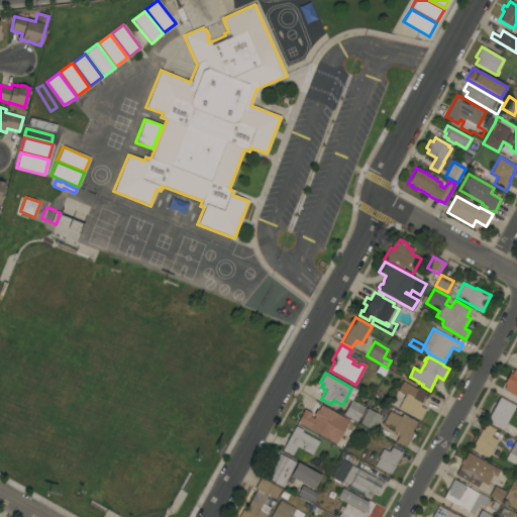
[(506,391),(516,396),(516,376),(513,374),(506,391)]
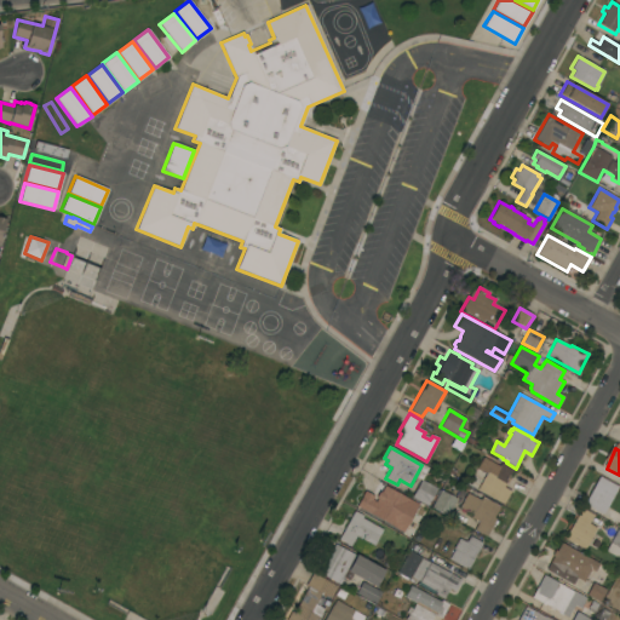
[(486,475),(476,470),(482,458),(499,466),(500,463),(511,469),(505,480),(506,481),(503,487),(511,492),(504,505),(477,491),(486,475)]
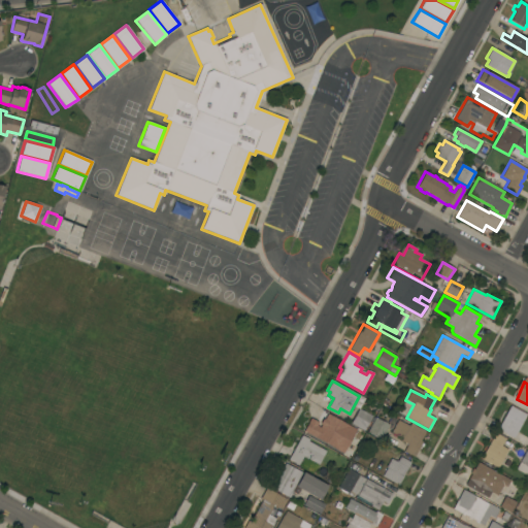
[(526,415),(514,438),(497,429),(509,405),(526,415)]
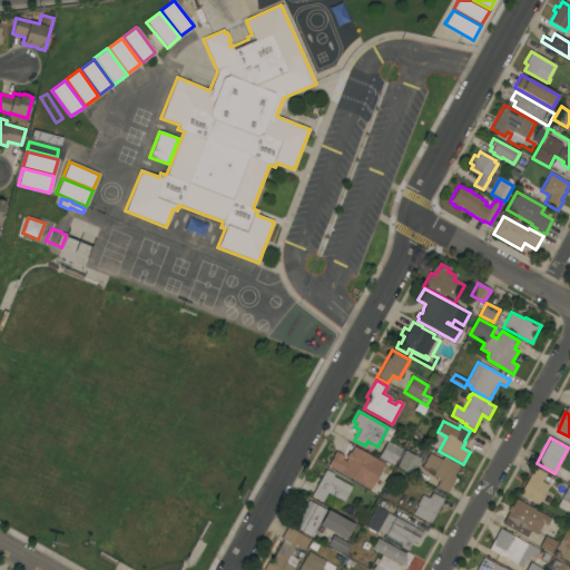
[(377,458),(387,441),(401,449),(397,455),(400,457),(397,461),(395,459),(395,460),(397,462),(395,465),(393,464),(392,465),(377,458)]
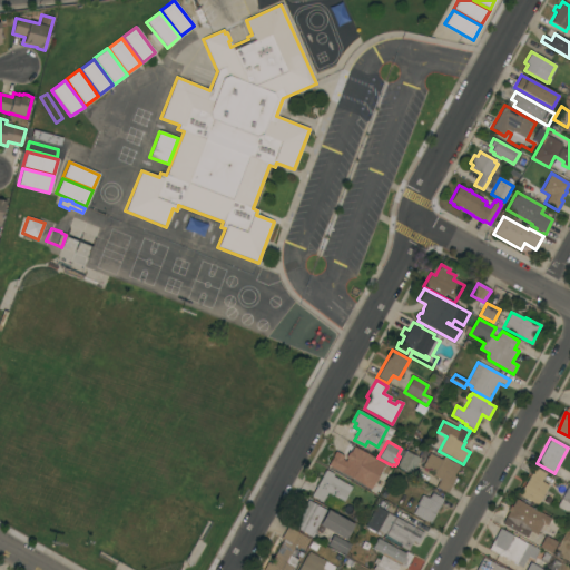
[(377,463),(367,481),(366,481),(364,485),(349,478),(351,472),(346,470),(343,474),(327,467),(334,454),(341,458),(337,463),(343,465),(353,446),(363,452),(362,455),(377,463)]
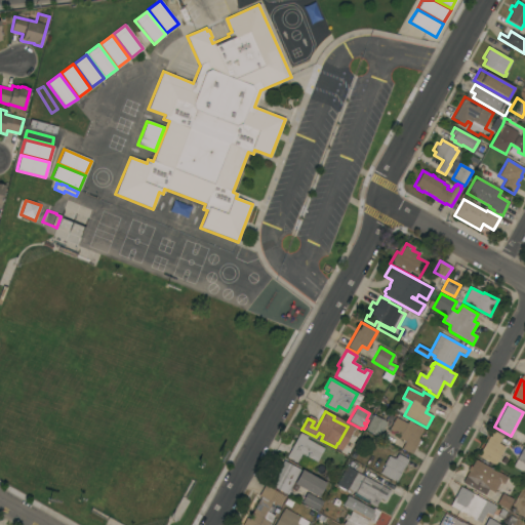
[(378,437),(365,430),(373,415),(387,422),(378,437)]
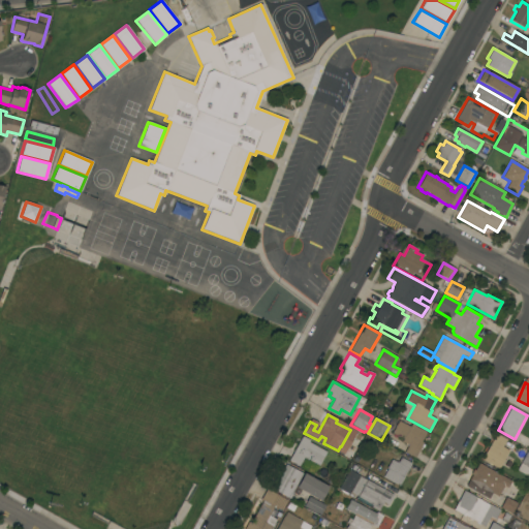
[(426,432),(421,442),(423,443),(414,458),(404,452),(408,445),(402,442),(403,439),(392,433),(398,421),(409,427),(411,424),(426,432)]
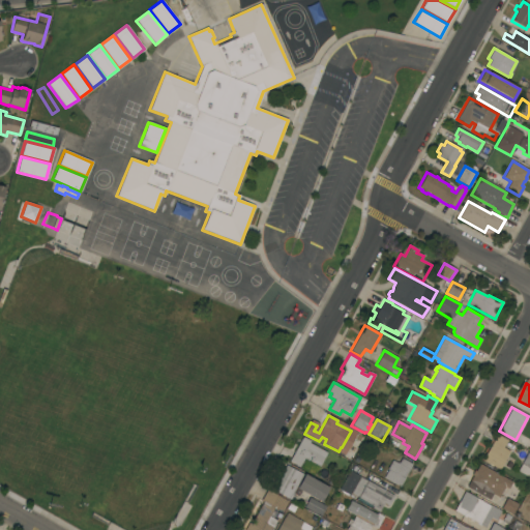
[(482,461),(497,435),(507,440),(503,447),(509,451),(500,470),(482,461)]
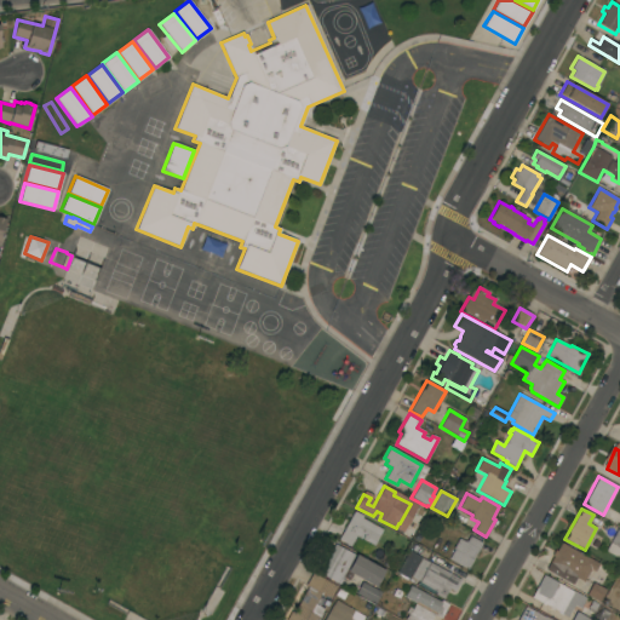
[(373,546),(355,537),(350,546),(338,540),(354,511),(363,516),(362,518),(383,530),(373,546)]
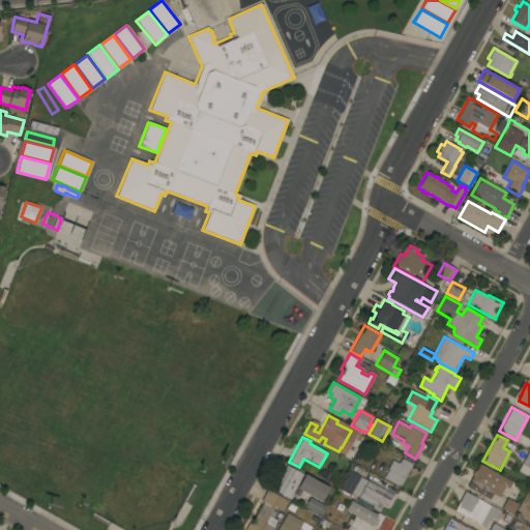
[(529,453),(529,475),(529,477),(518,471),(528,452),(529,453)]
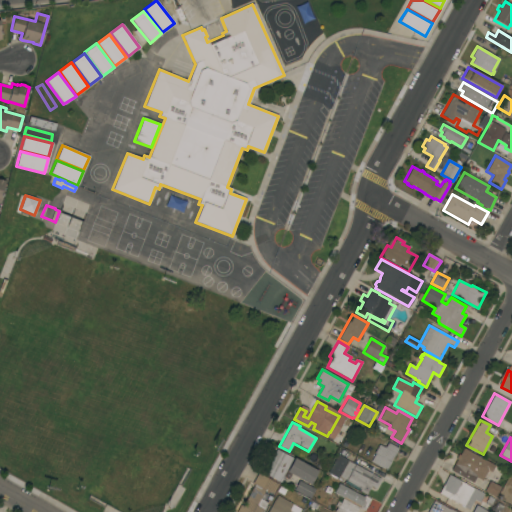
[(370,462),(374,454),(374,453),(379,445),(385,448),(387,443),(398,448),(386,470),(370,462)]
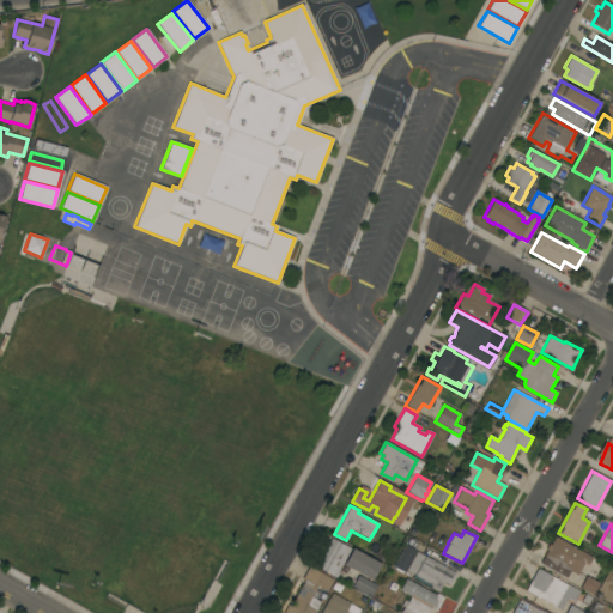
[(539,563),(546,551),(545,550),(548,544),(550,545),(554,536),(592,558),(588,565),(583,563),(577,576),(570,571),(565,578),(539,563)]
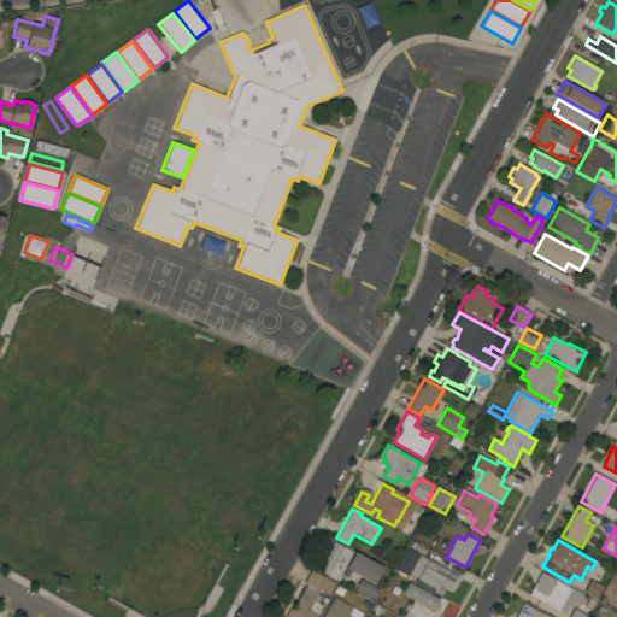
[(374,585),(351,573),(347,579),(341,575),(338,582),(317,570),(333,541),(382,568),(374,585)]
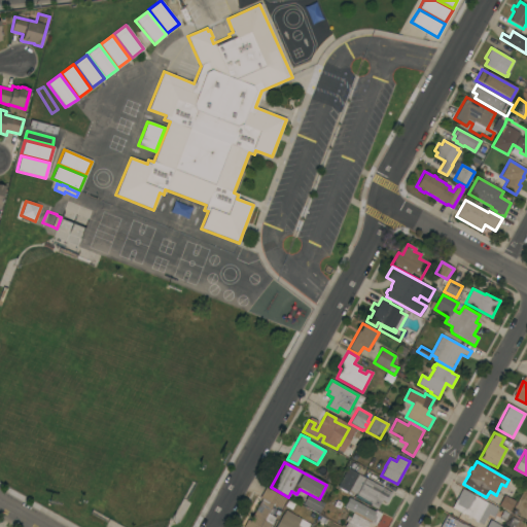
[(386,503),(381,500),(377,508),(354,496),(355,494),(349,490),(348,492),(338,487),(339,485),(348,468),(357,473),(364,479),(364,478),(391,493),(386,503)]
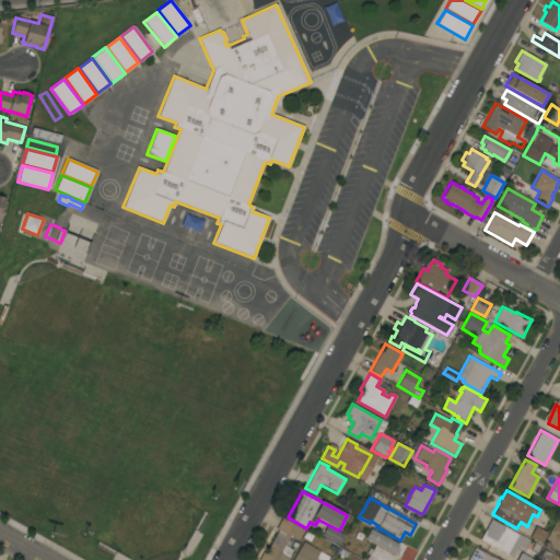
[(276,529),(282,517),(304,529),(299,540),(294,537),(293,540),(290,538),(291,536),(290,535),(284,546),(292,550),(286,559),(258,559),(263,552),(265,553),(278,531),(276,529)]
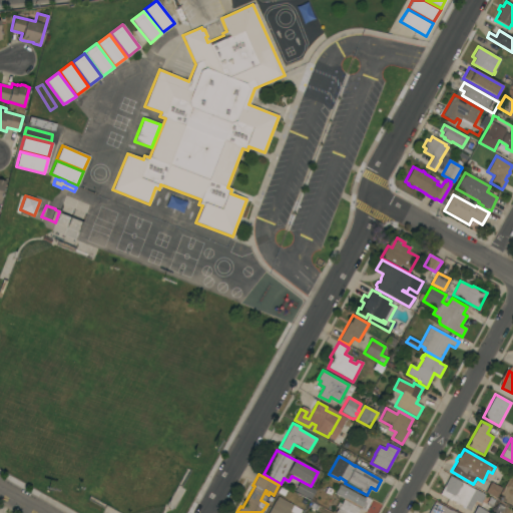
[(473,512),(474,512),(470,510),(470,511),(464,508),(465,507),(451,500),(451,501),(439,495),(450,476),(461,482),(462,480),(465,482),(464,484),(474,490),(475,489),(485,495),(482,501),(486,503),(490,497),(495,500),(488,512),(473,512)]
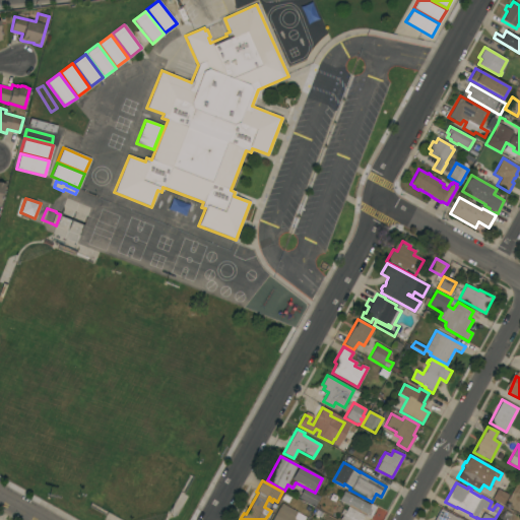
[(314,507),(298,498),(303,488),(319,497),(314,507)]
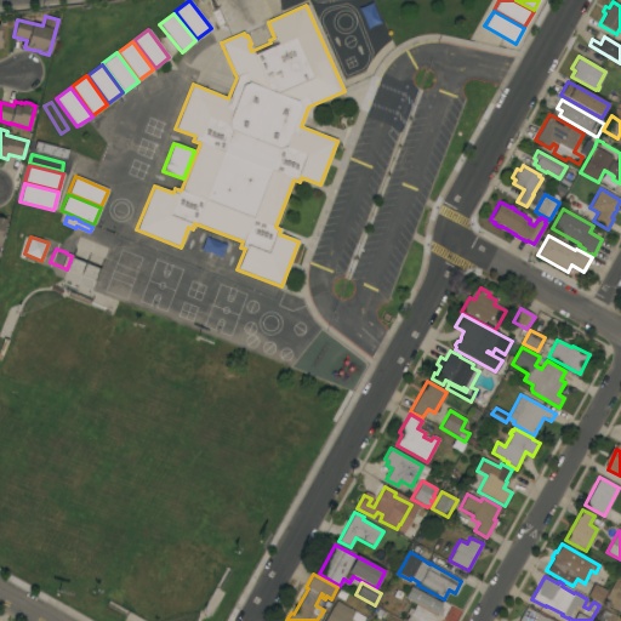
[(600,603),(587,596),(594,584),(607,591),(600,603)]
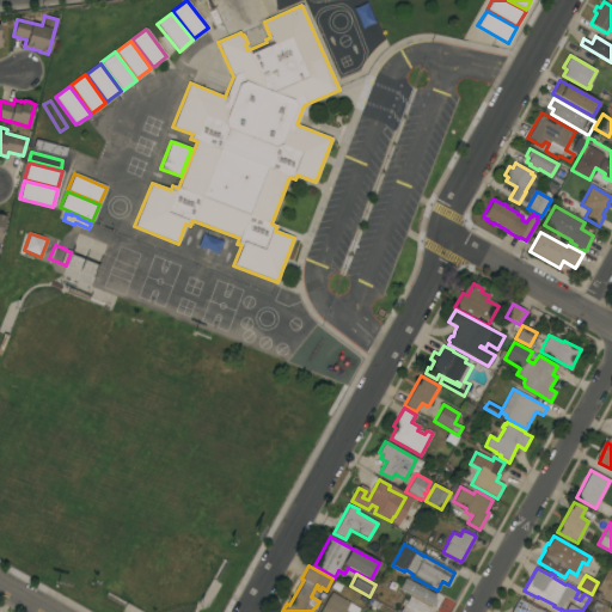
[(436,593),(442,597),(435,611),(428,606),(424,611),(399,611),(403,606),(401,605),(403,599),(407,601),(410,595),(399,589),(405,577),(435,594),(436,593)]
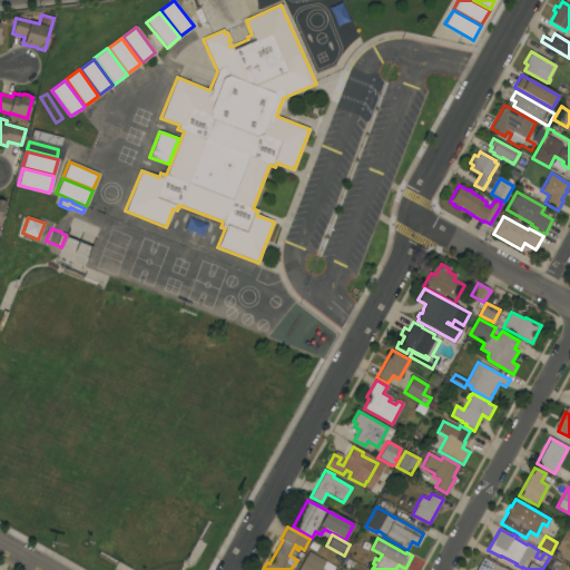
[(333,569),(297,569),(308,551),(335,567),(333,569)]
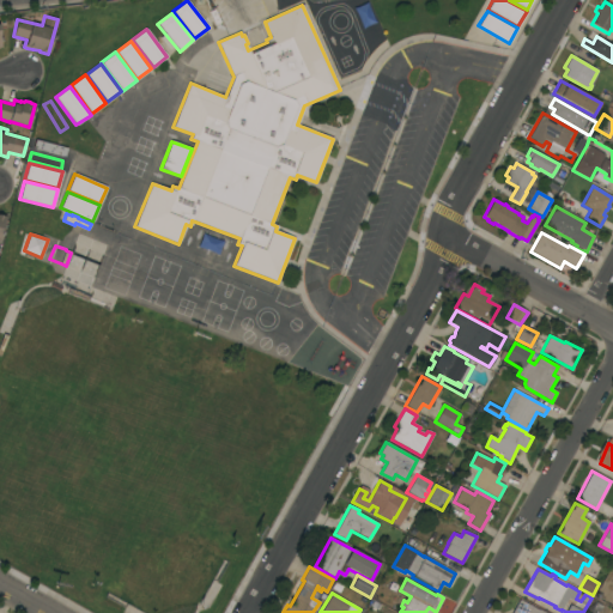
[(511,612),(520,600),(538,610),(544,612),(511,612)]
